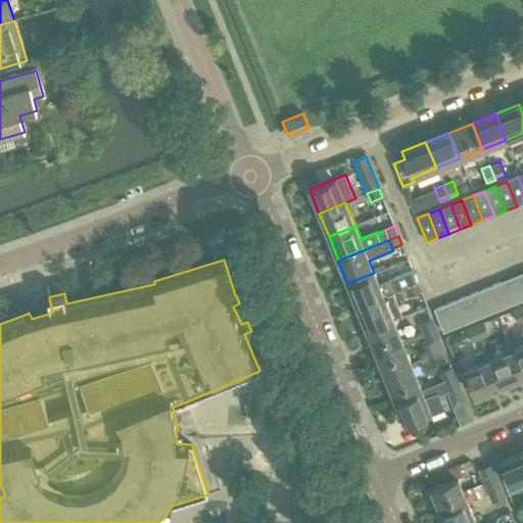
[(374,273),(347,283),(358,306),(393,292),(405,288),(417,283),(413,273),(412,270),(378,283),(374,273)]
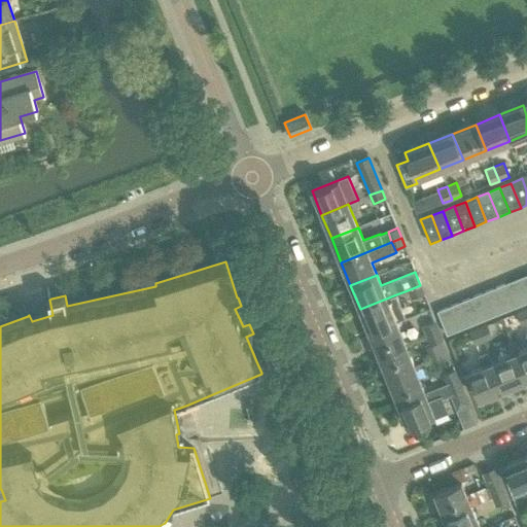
[(526,304),(526,275),(517,280),(526,304)]
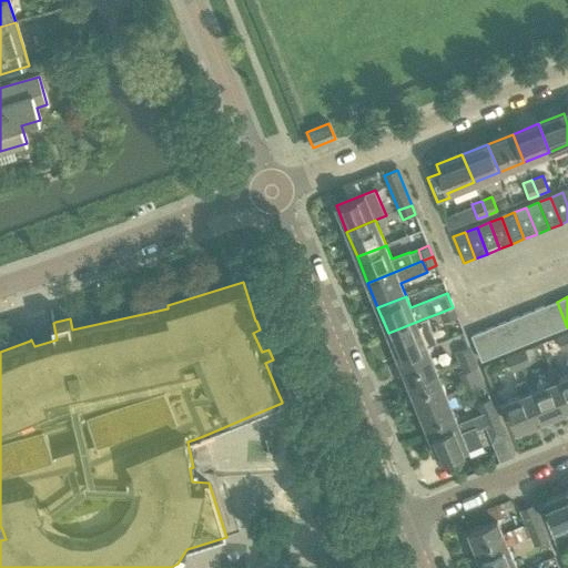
[(555,333),(567,327),(557,302),(544,306),(555,333)]
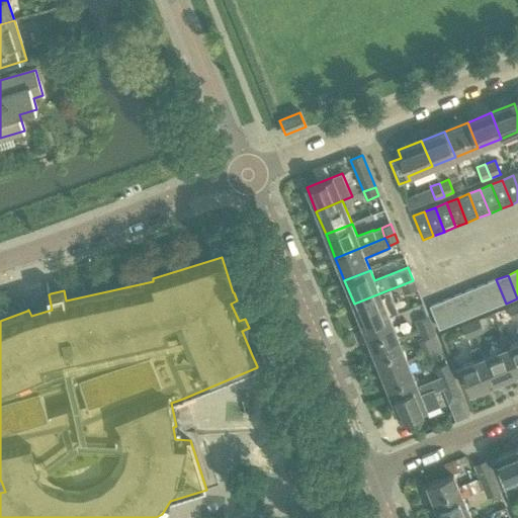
[(494,309),(506,304),(496,279),(485,284),(494,309)]
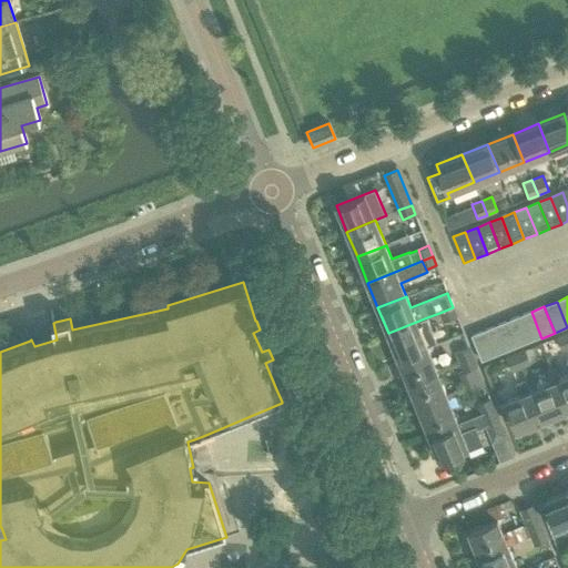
[(453,307),(439,313),(443,322),(457,316),(453,307)]
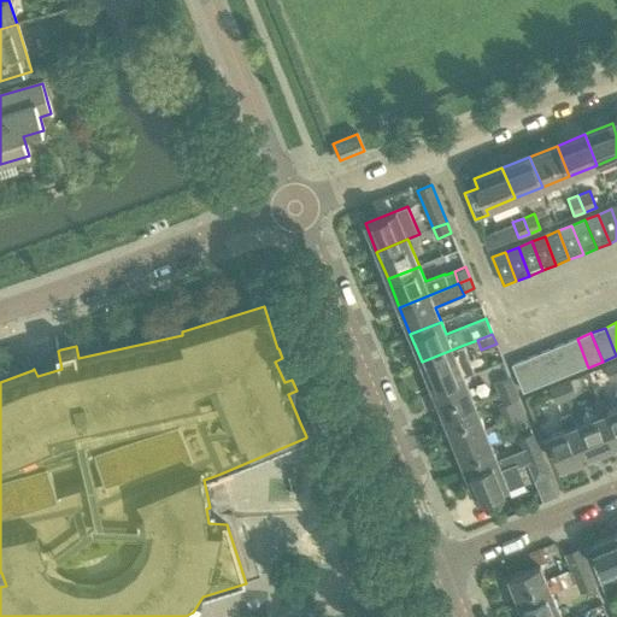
[(576,372),(588,368),(577,339),(564,344),(576,372)]
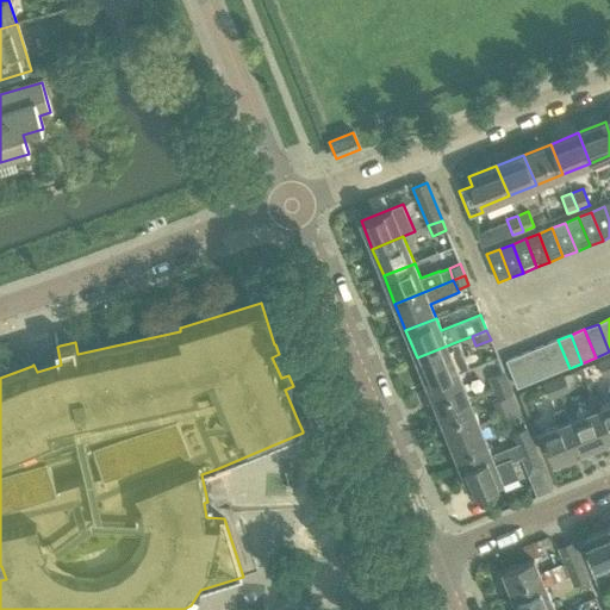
[(558,373),(570,368),(558,340),(546,344),(558,373)]
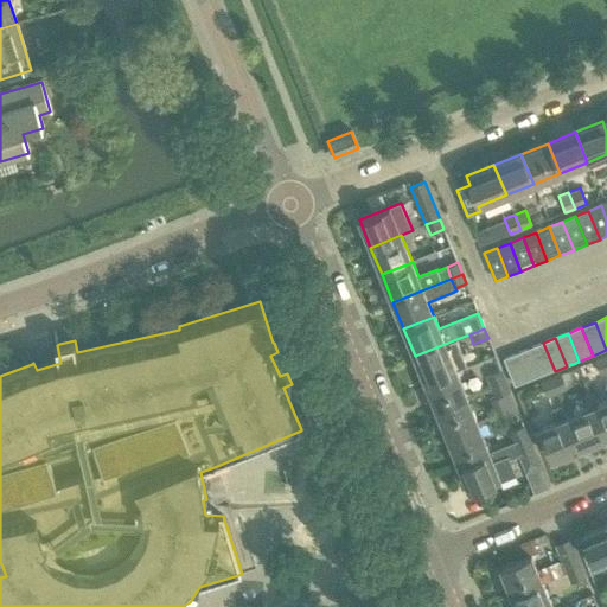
[(457,339),(415,356),(426,383),(457,371),(467,366),(457,339)]
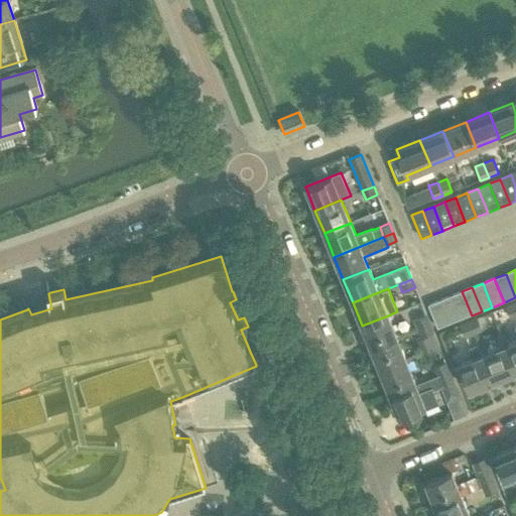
[(460,320),(472,315),(462,291),(450,296),(460,320)]
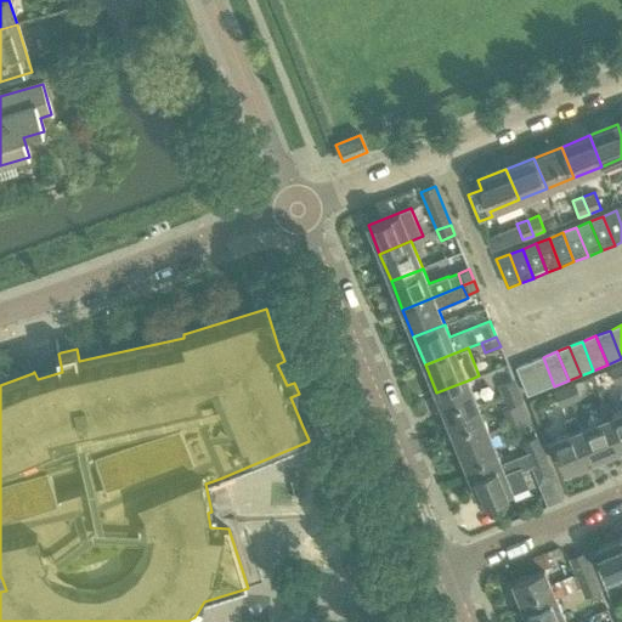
[(542,391),(554,386),(543,357),(530,362),(542,391)]
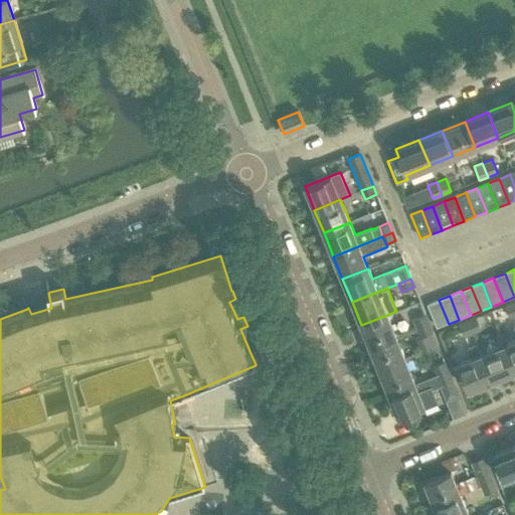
[(438,328),(449,324),(439,300),(427,305),(438,328)]
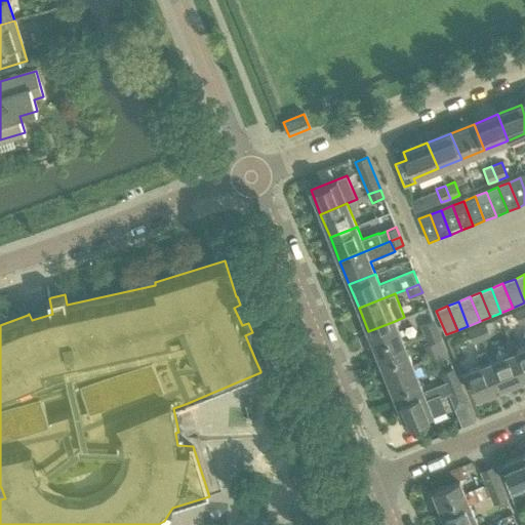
[(524,314),(522,309),(514,312),(519,324),(524,322),(524,314)]
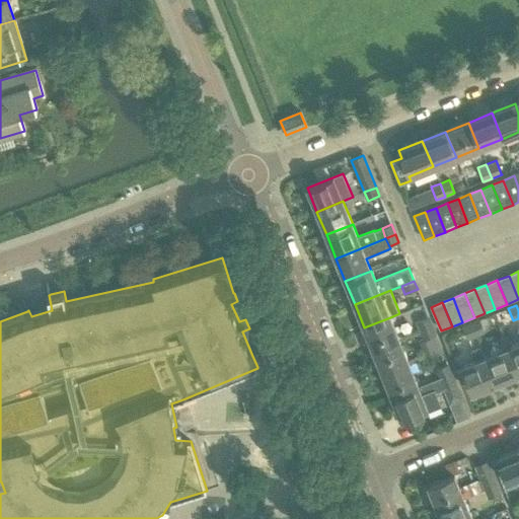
[(420,331),(433,325),(430,316),(417,322),(420,331)]
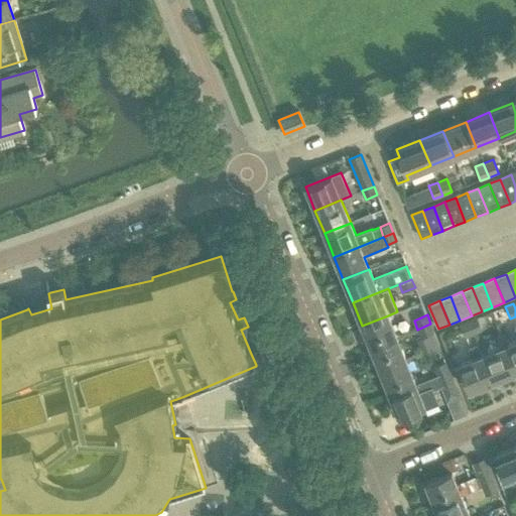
[(371,349),(397,338),(387,315),(362,326),(371,349)]
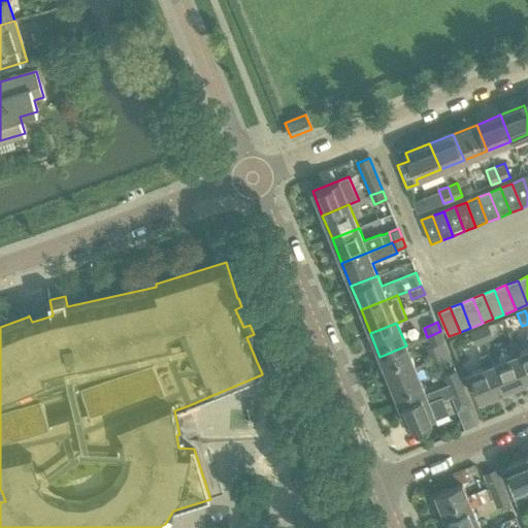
[(488,325),(479,329),(484,342),(494,338),(488,325)]
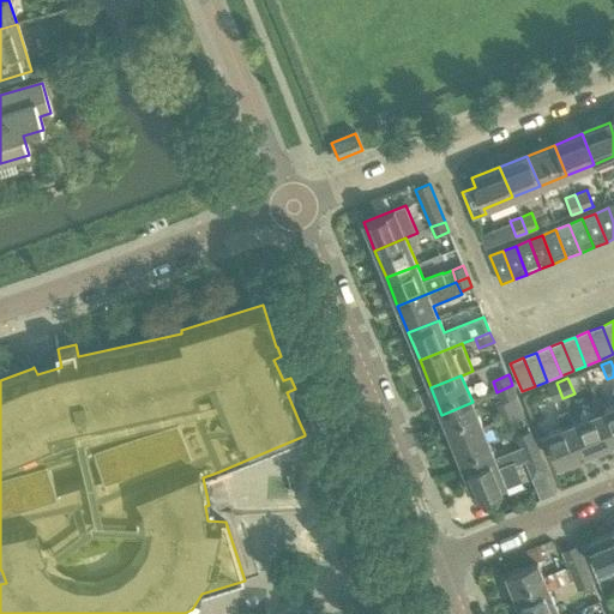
[(557,383),(547,387),(553,403),(563,398),(557,383)]
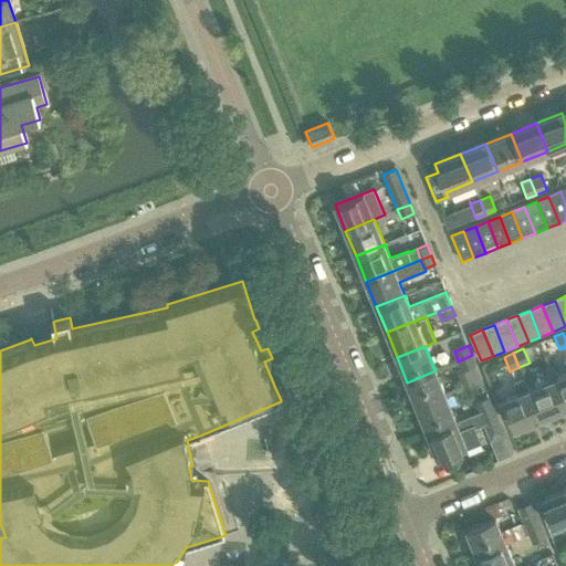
[(462,371),(477,365),(472,355),(458,362),(462,371)]
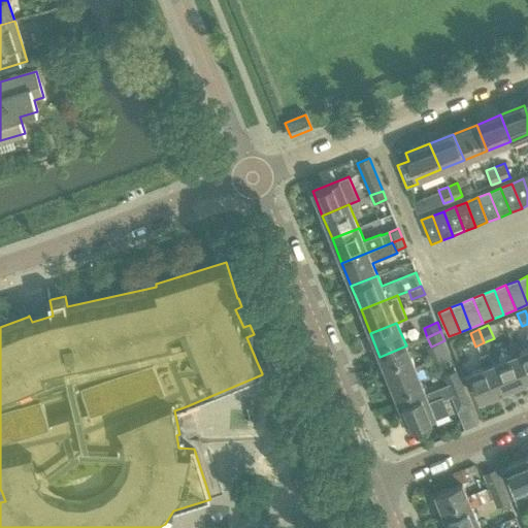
[(527,340),(527,349),(516,354),(526,381),(527,380),(527,335),(526,336),(527,340)]
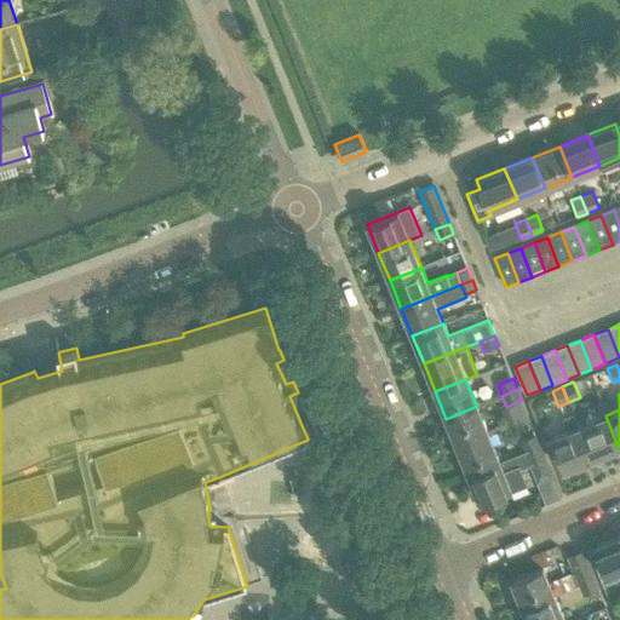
[(458,447),(488,435),(477,406),(446,419),(458,447)]
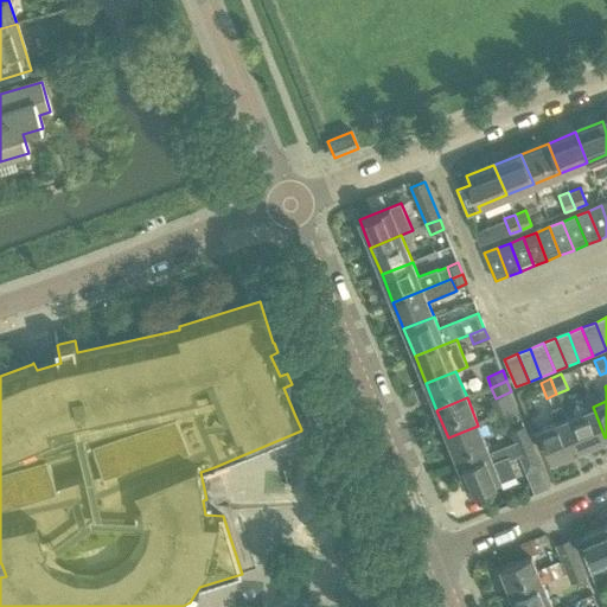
[(556,422),(538,429),(550,459),(579,448),(567,417),(562,406),(551,409),(556,422)]
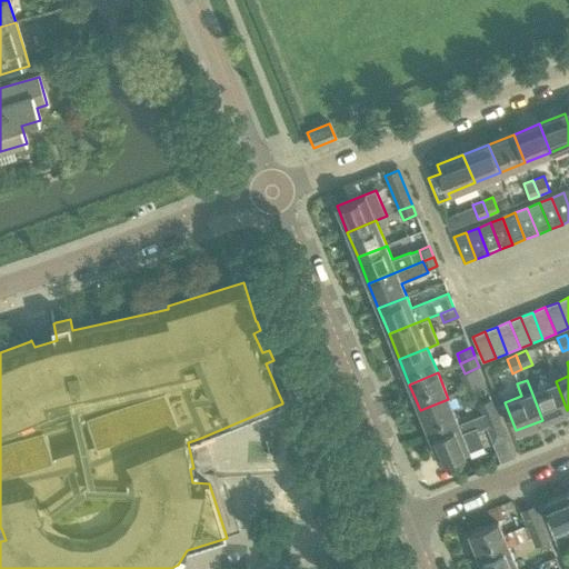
[(531,391),(542,420),(567,410),(556,381),(531,391)]
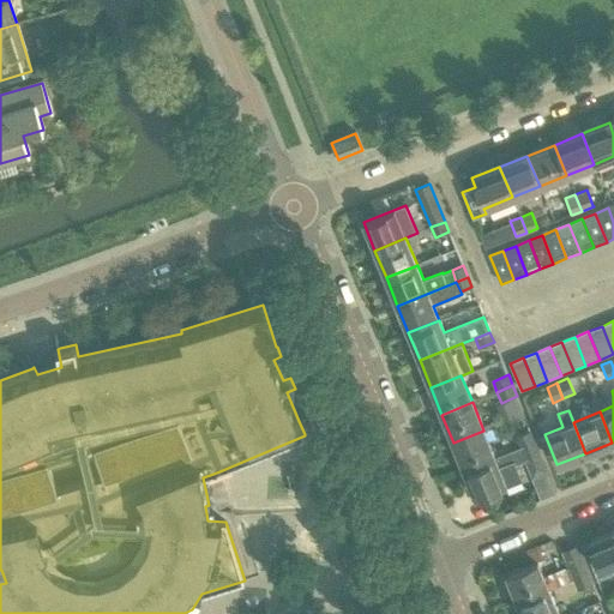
[(464,470),(494,458),(483,431),(453,443),(464,470)]
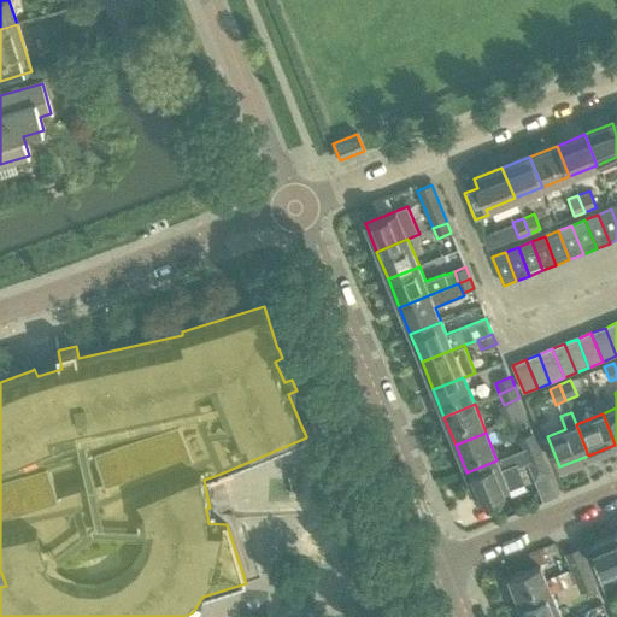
[(522,450),(538,444),(533,433),(517,439),(522,450)]
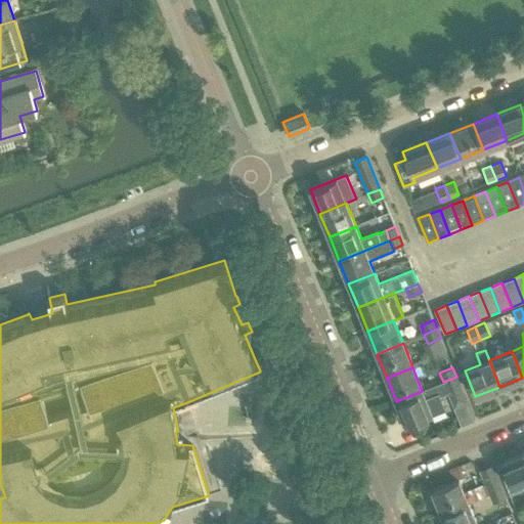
[(422,391),(396,401),(405,425),(432,415),(443,409),(438,395),(447,392),(450,398),(462,394),(463,393),(456,377),(443,382),(422,391)]
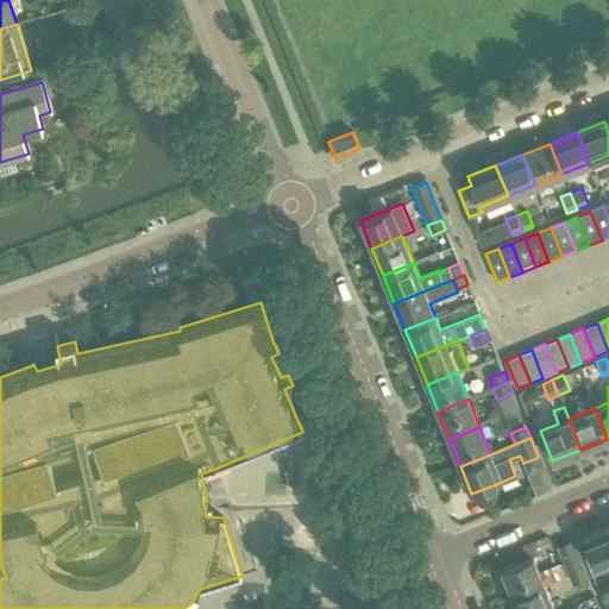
[(608,526),(583,538),(588,550),(595,567),(596,567),(608,562),(608,526)]
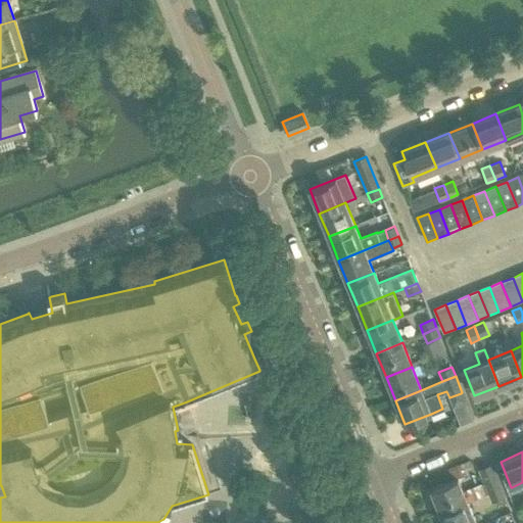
[(488,494),(502,489),(491,464),(478,469),(488,494)]
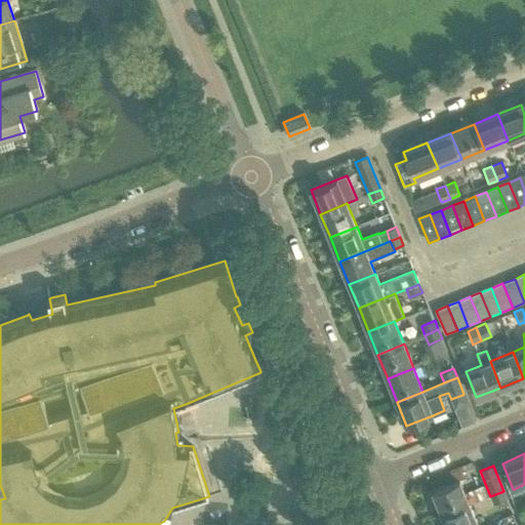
[(328,486),(339,483),(336,476),(326,480),(328,486)]
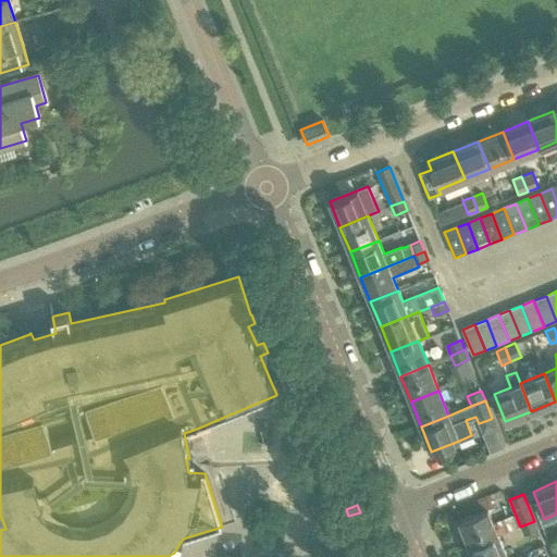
[(498,535),(493,523),(487,509),(459,521),(470,547),(498,535)]
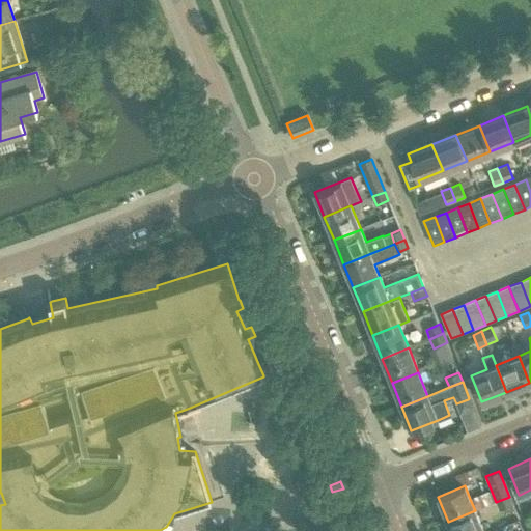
[(500,510),(512,505),(509,497),(496,502),(500,510)]
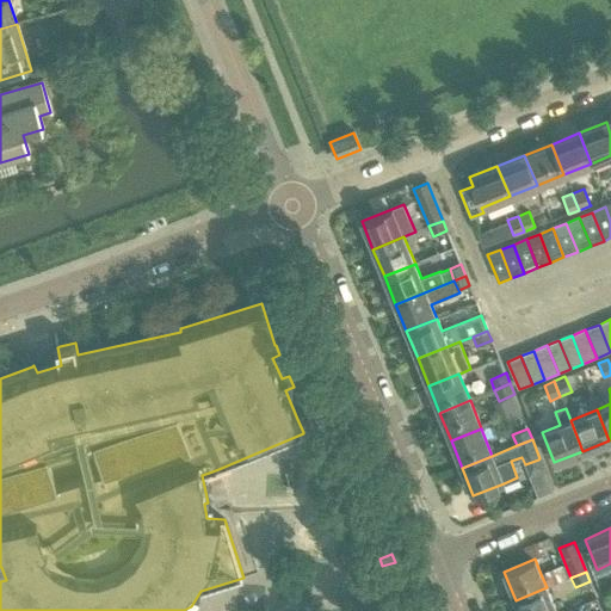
[(519,610),(555,610),(547,587),(516,600),(519,610)]
